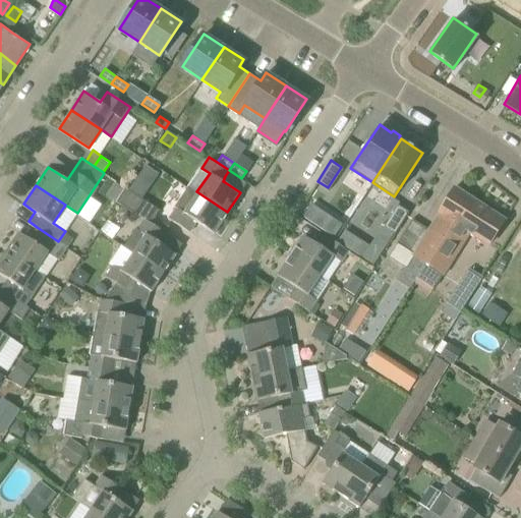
[(409,286),(452,219),(461,224),(477,199),(455,185),(440,212),(429,228),(412,218),(397,242),(413,253),(397,279),(409,286)]
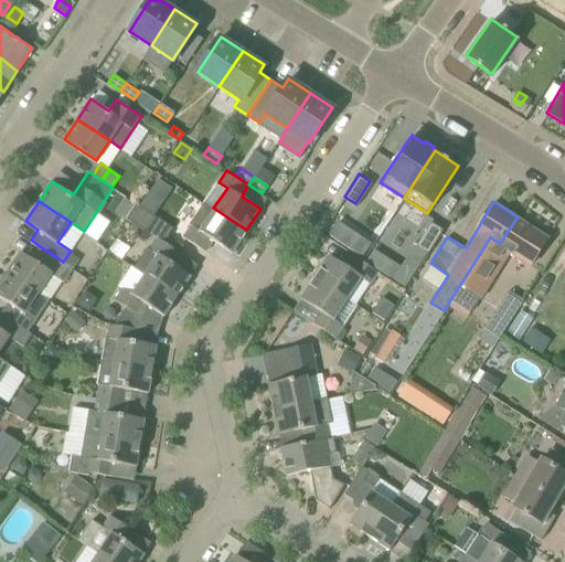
[(145,230),(155,214),(137,202),(136,203),(127,218),(145,230)]
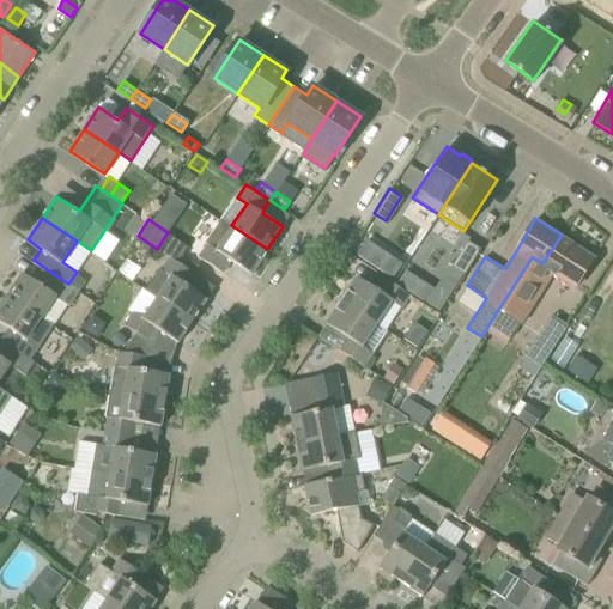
[(231,225),(220,219),(206,241),(207,242),(199,255),(223,270),(231,259),(252,273),(267,249),(231,225)]
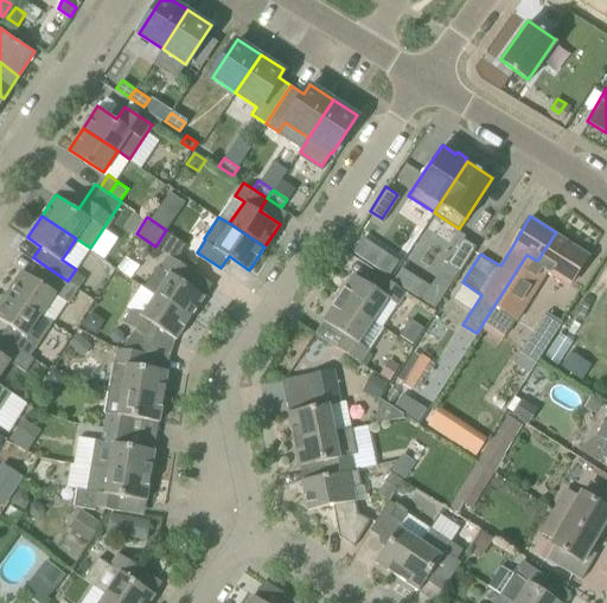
[(180,252),(186,243),(166,230),(155,247),(161,250),(163,250),(167,252),(171,248),(180,252)]
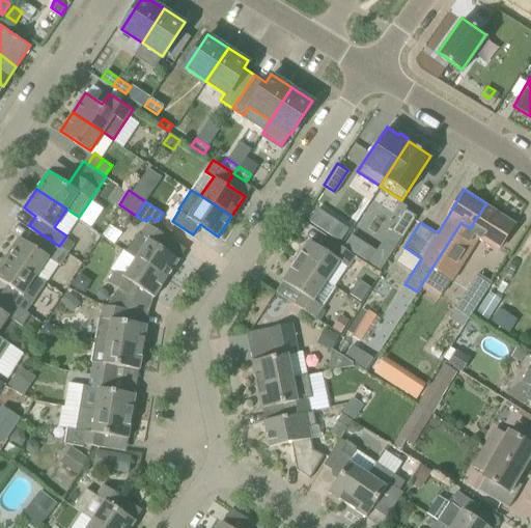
[(460,223),(434,266),(453,278),(479,235),(499,248),(514,222),(486,203),(470,228),(460,223)]
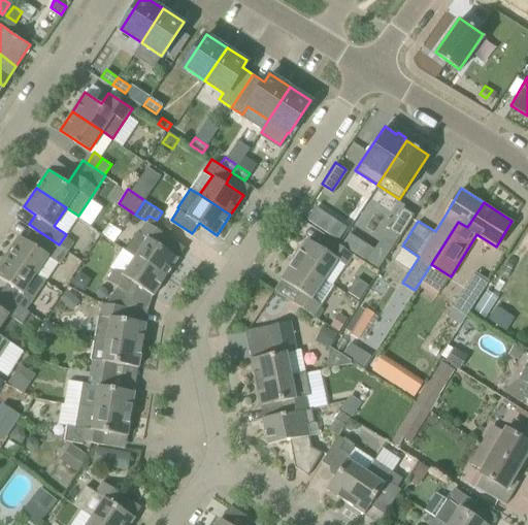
[(316,205),(307,218),(316,224),(324,210),(316,205)]
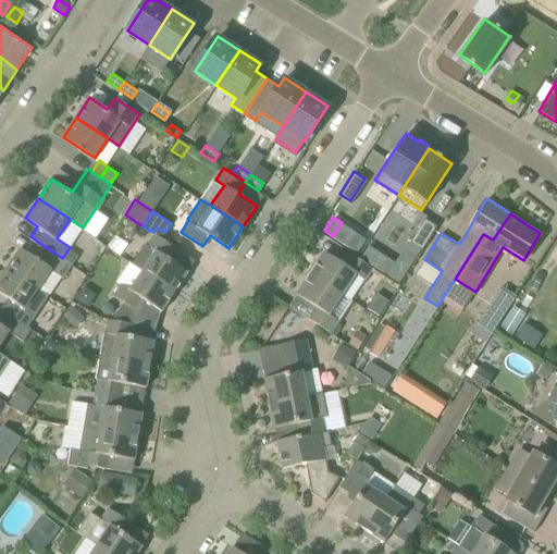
[(424,218),(410,239),(421,247),(435,225),(424,218)]
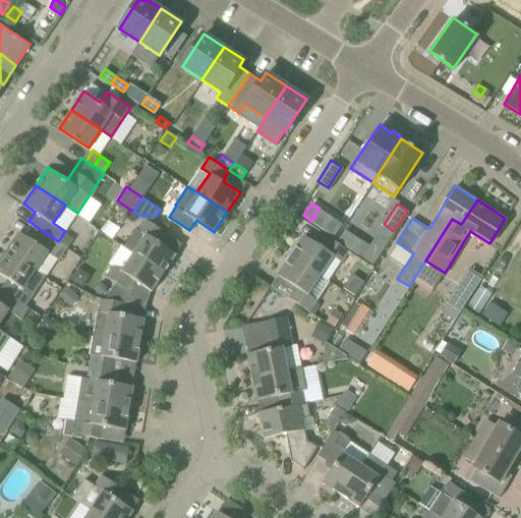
[(176,253),(158,241),(165,231),(145,218),(137,228),(135,227),(123,244),(164,272),(176,253)]
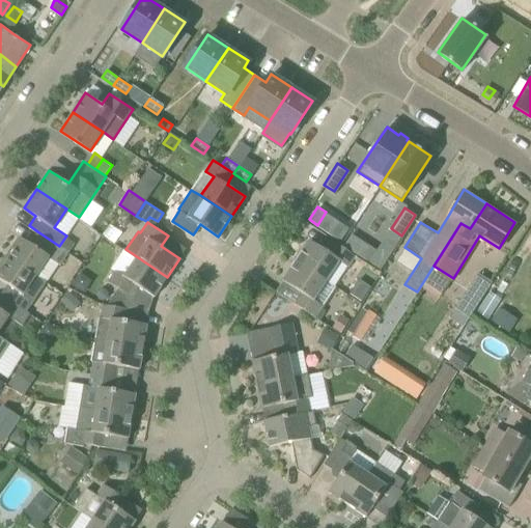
[(390,228),(383,239),(395,246),(401,237),(391,229),(390,228)]
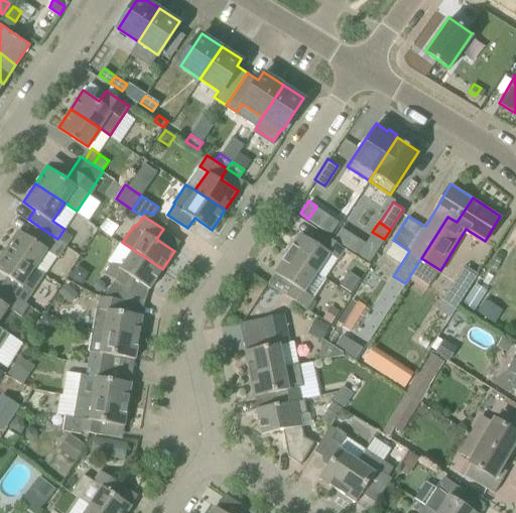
[(7,247),(34,266),(46,247),(58,255),(66,245),(57,239),(36,225),(29,235),(19,229),(7,247)]
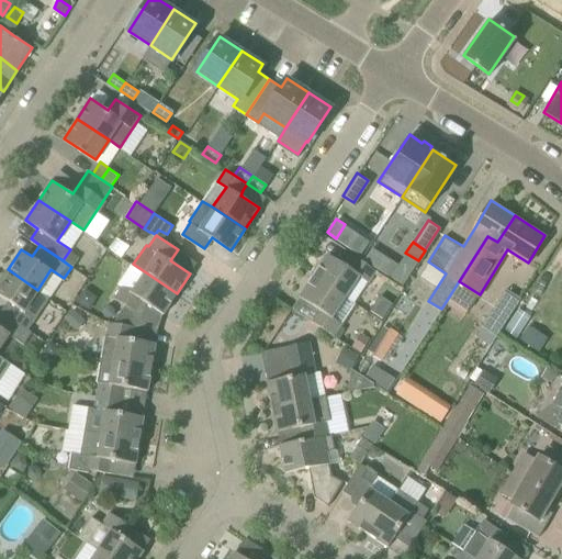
[(70,249),(63,260),(71,267),(79,255),(70,249)]
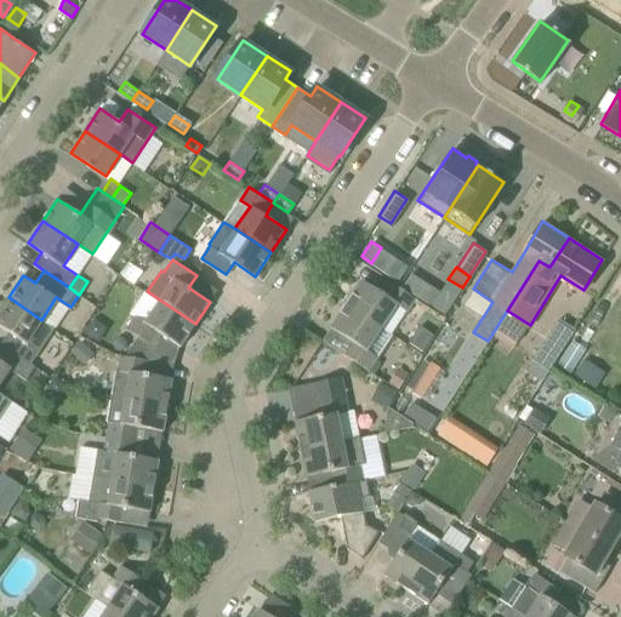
[(362,279),(347,303),(382,326),(398,303),(408,309),(412,303),(416,297),(415,297),(392,281),(383,293),(382,292),(362,279)]
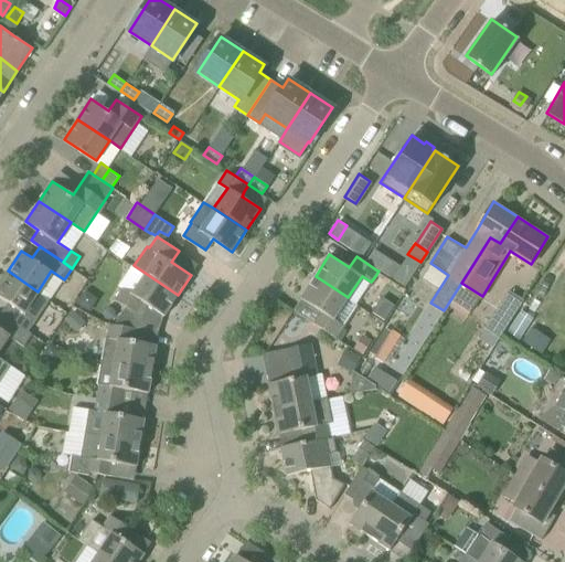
[(164,315),(178,295),(134,265),(131,264),(118,283),(124,286),(115,298),(138,313),(145,301),(164,315)]
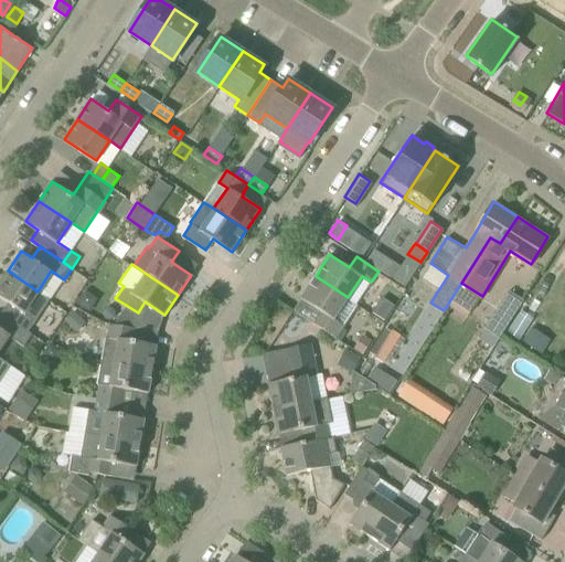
[(28,329),(50,299),(38,292),(8,271),(0,281),(0,295),(8,301),(1,311),(28,329)]
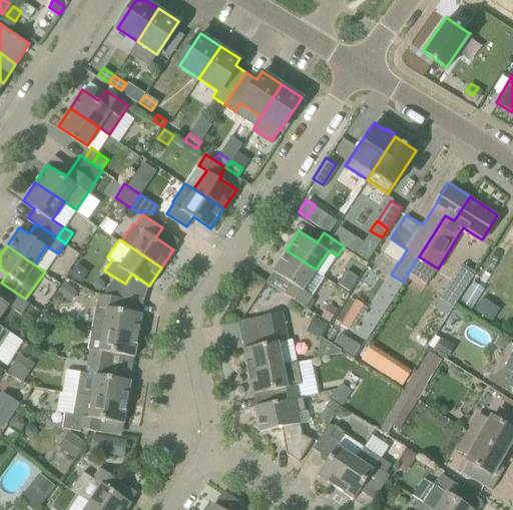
[(276,267),(274,270),(291,282),(285,292),(305,305),(311,296),(312,295),(303,290),(316,270),(287,250),(276,267)]
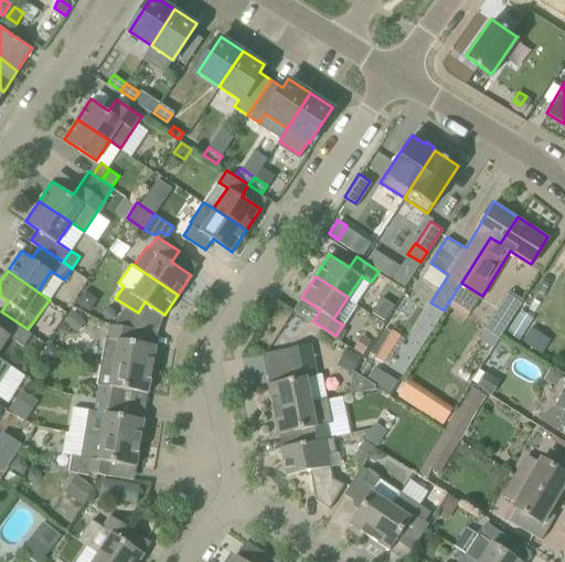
[(500,336),(523,299),(509,290),(486,327),(500,336)]
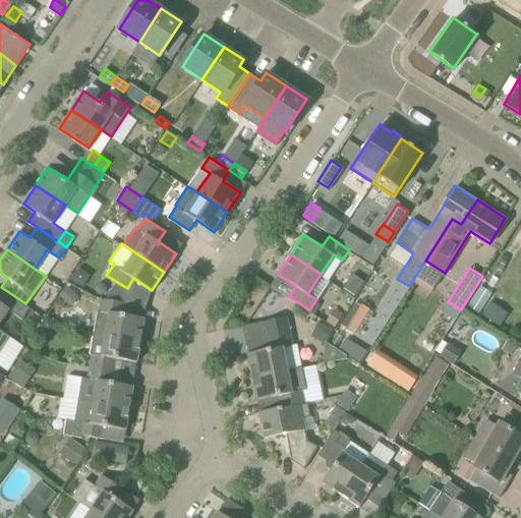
[(480,284),(468,304),(478,311),(491,291),(480,284)]
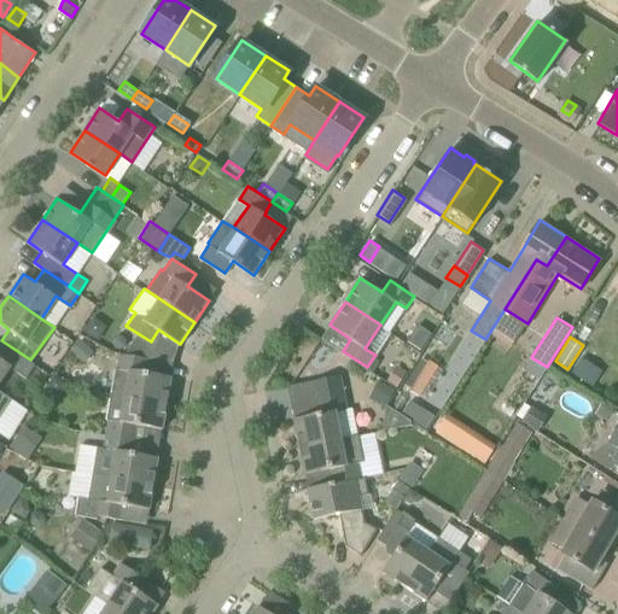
[(85,362),(94,350),(81,339),(71,350),(85,362)]
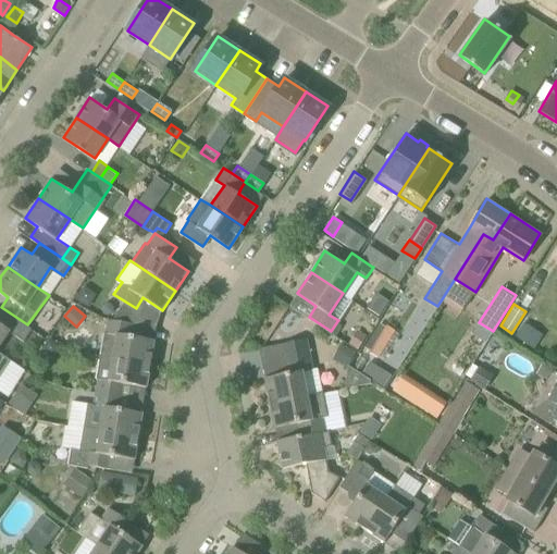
[(31,328),(27,324),(1,307),(0,308),(0,343),(9,330),(24,339),(31,328)]
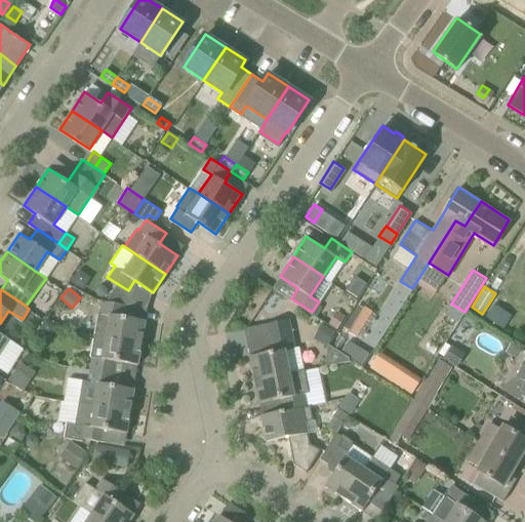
[(142,342),(146,320),(124,316),(126,304),(102,299),(96,334),(142,342)]
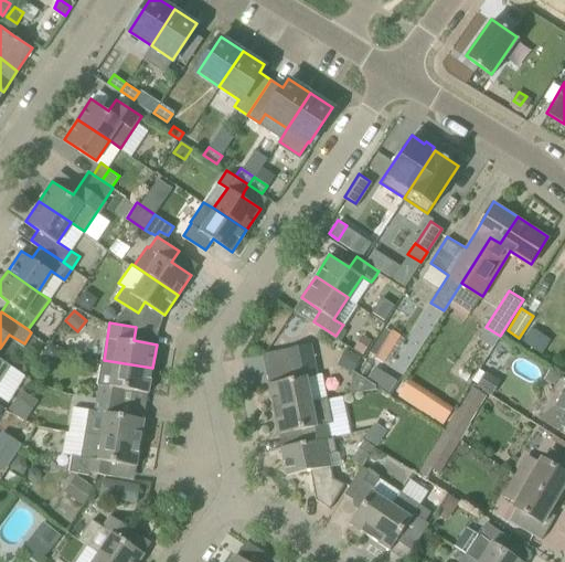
[(531,326),(522,340),(541,352),(551,338),(531,326)]
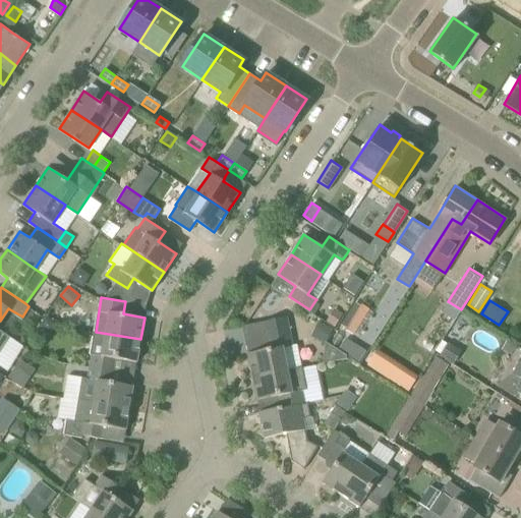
[(354,333),(369,307),(360,302),(345,328),(354,333)]
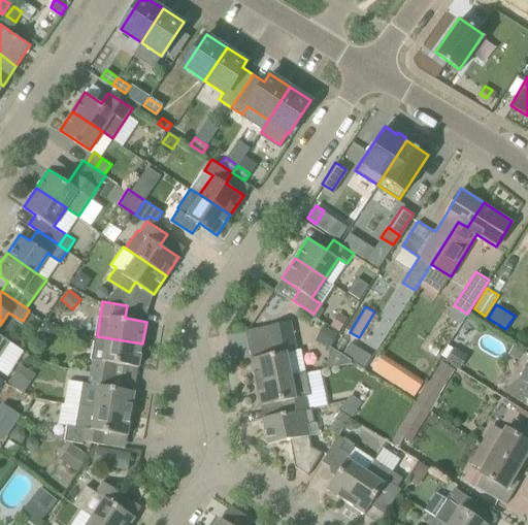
[(339,330),(349,317),(339,310),(330,324),(339,330)]
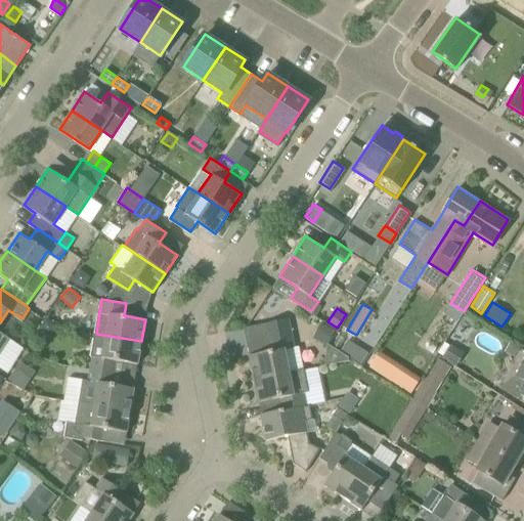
[(47,334),(54,322),(47,317),(40,329),(47,334)]
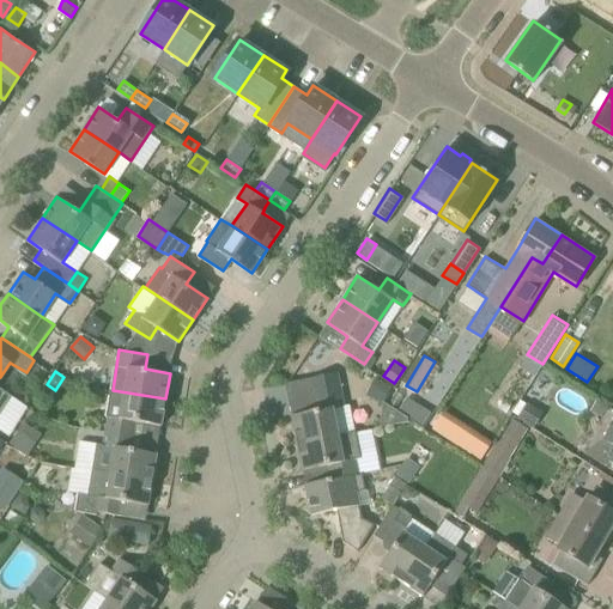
[(316,409),(291,415),(297,442),(339,434),(354,431),(356,431),(350,403),(345,405),(341,390),(338,371),(310,376),(313,395),(316,409)]
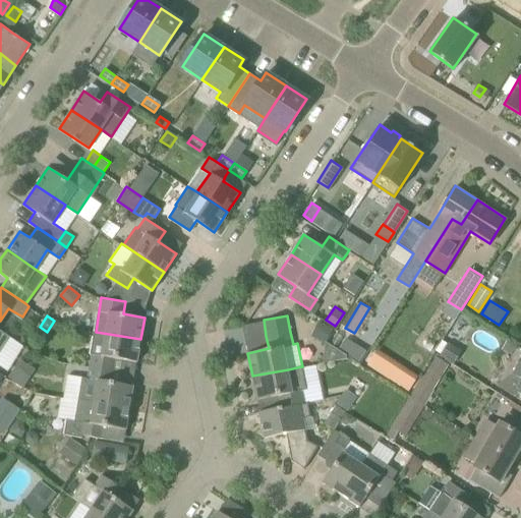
[(326,342),(334,328),(320,320),(311,334),(326,342)]
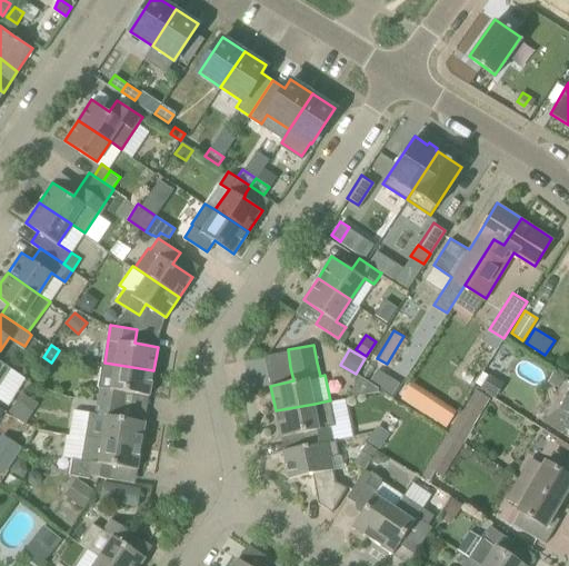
[(0,380),(10,366),(0,358),(0,380)]
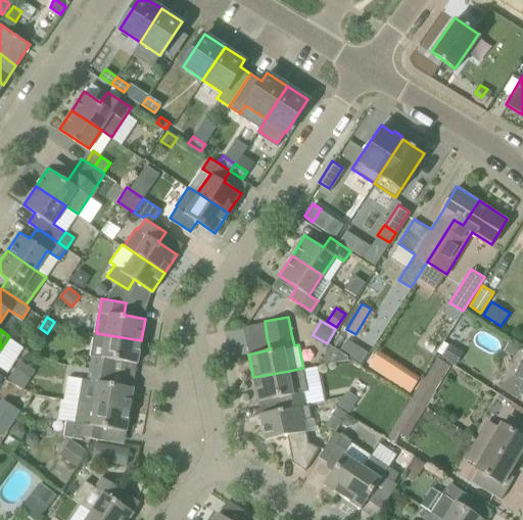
[(138,363),(141,340),(96,333),(90,367),(114,371),(116,359),(138,363)]
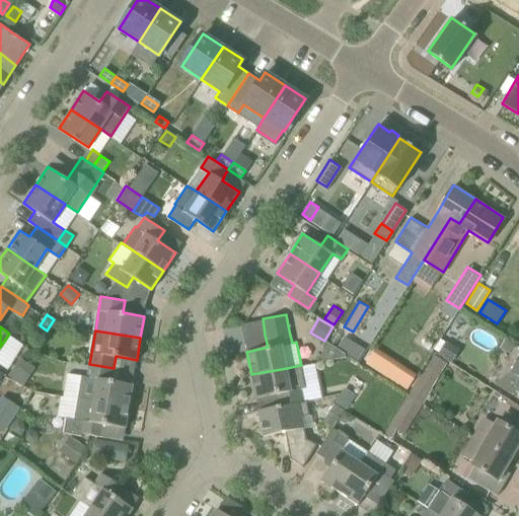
[(505,338),(499,347),(505,351),(511,350),(515,344),(505,338)]
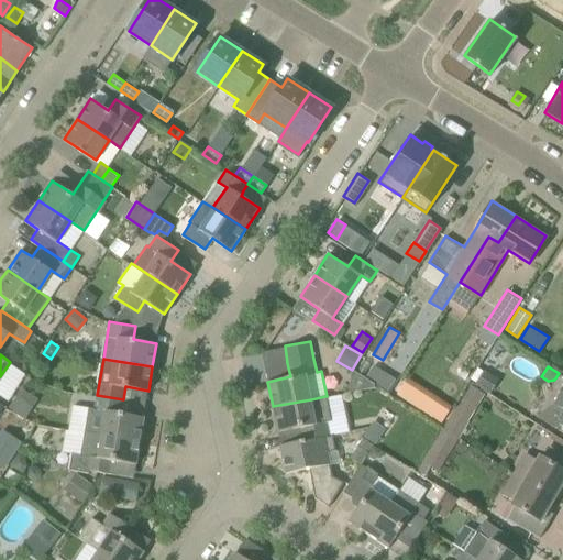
[(490,392),(499,379),(484,369),(476,383),(490,392)]
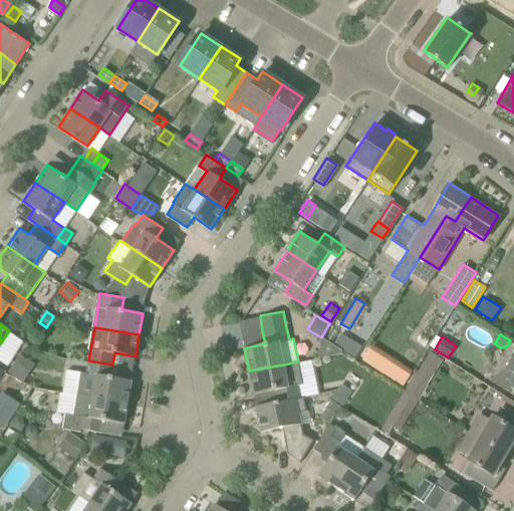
[(361,344),(350,337),(343,348),(355,355),(361,344)]
